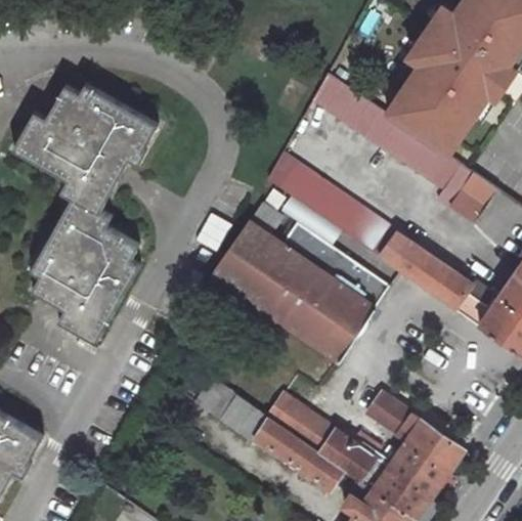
[(426,54),(385,113),(447,155),(493,90),(501,95),(518,70),(511,64),(521,48),(521,0),(463,0),(448,22),(437,14),(415,47),(426,54)]
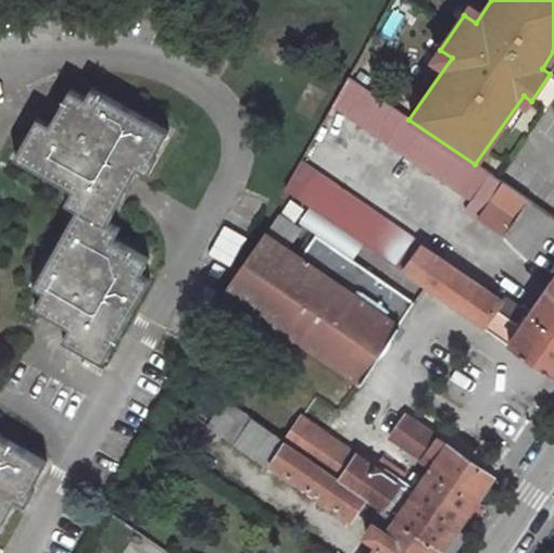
[(349,79),(332,107),(487,211),(479,222),(505,239),(530,203),(475,164),(408,120),(349,79)]
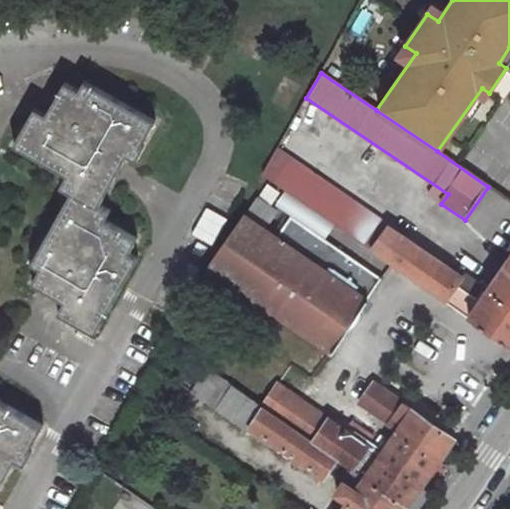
[(32,121),(16,148),(66,177),(60,188),(70,194),(29,263),(40,269),(31,285),(64,304),(74,310),(69,320),(95,335),(139,260),(130,255),(138,241),(105,222),(110,212),(100,205),(128,157),(137,163),(144,152),(140,150),(155,124),(85,83),(80,92),(66,84),(47,116),(41,126),(32,121)]
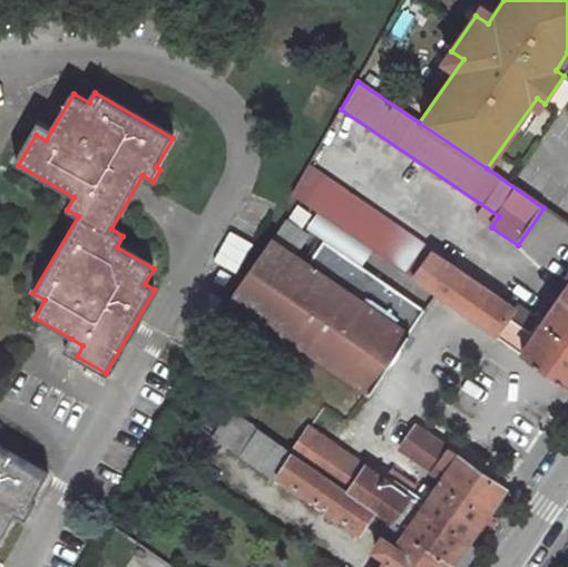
[(52,129),(42,123),(36,135),(46,140),(52,129)]
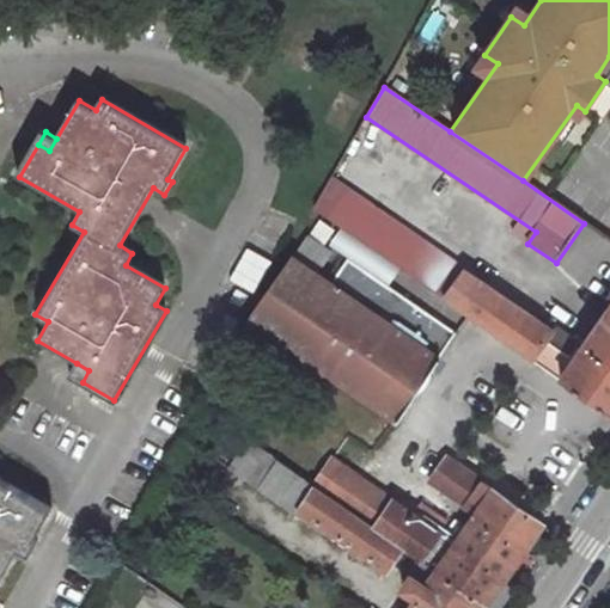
[(609,313),(579,358),(550,339),(556,331),(329,176),(311,207),(341,227),(400,268),(474,319),(609,412),(609,313)]
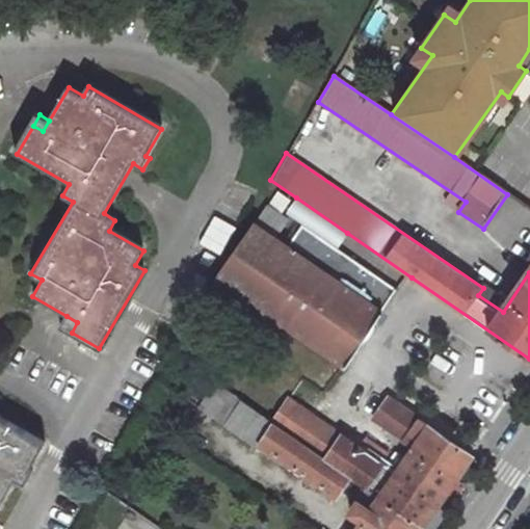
[(275,191),(267,204),(216,275),(348,369),(401,294),(336,248),(301,223),(286,245),(273,237),(287,218),(279,212),(288,200),(275,191)]
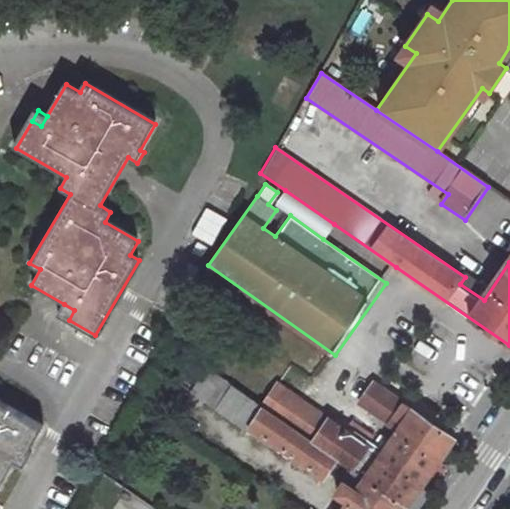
[(290,215),(323,239),(334,224),(285,190),(274,205),(290,215)]
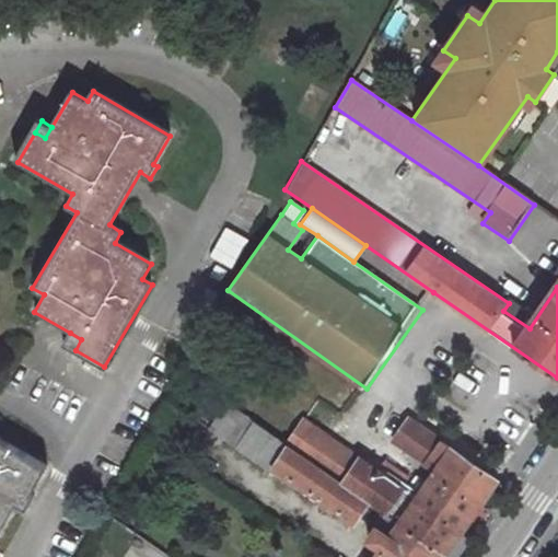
[(70,333),(64,344),(76,350),(81,339),(70,333)]
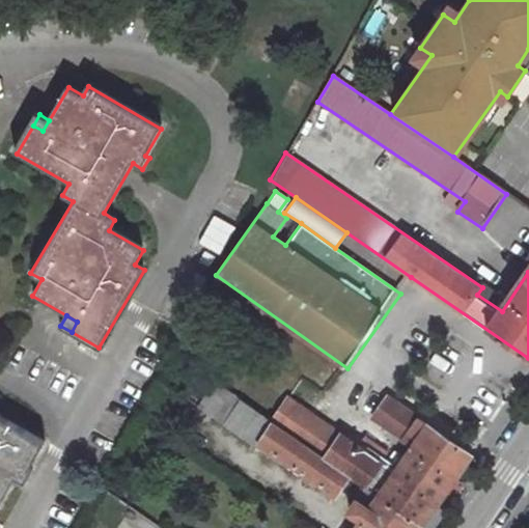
[(299,373),(326,389),(337,370),(310,354),(299,373)]
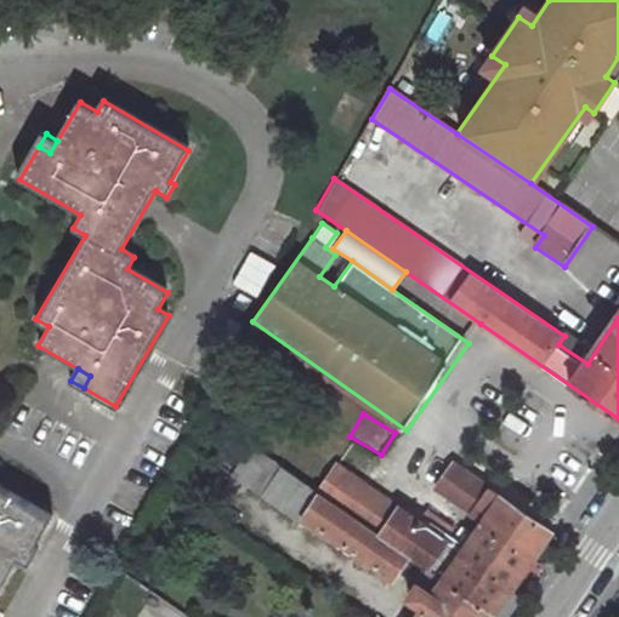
[(256,449),(237,475),(351,556),(353,552),(395,581),(412,556),(323,495),(256,449)]
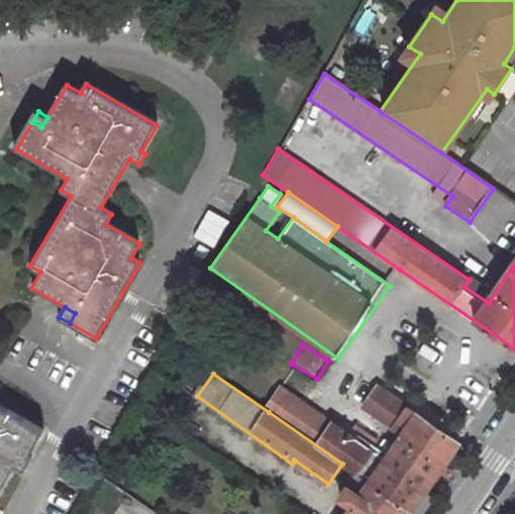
[(387,461),(285,390),(269,412),(342,464),(357,474),(414,513),(461,443),(380,388),(366,409),(399,432),(394,437),(401,442),(387,461)]
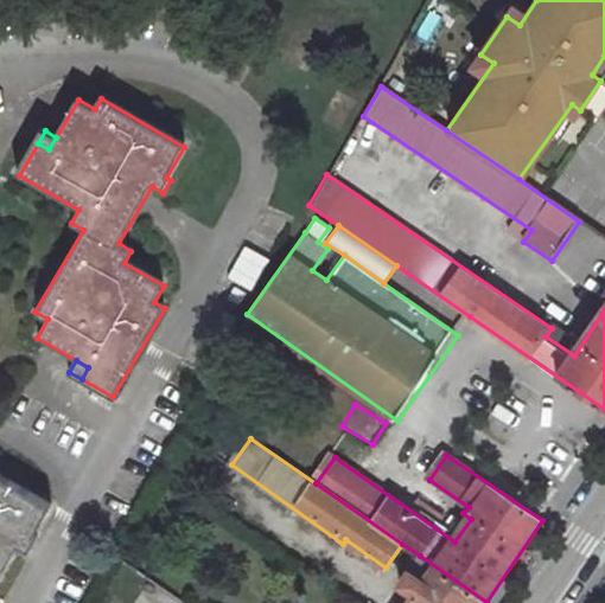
[(0,579),(20,546),(30,552),(37,540),(33,538),(52,506),(0,475),(0,579)]
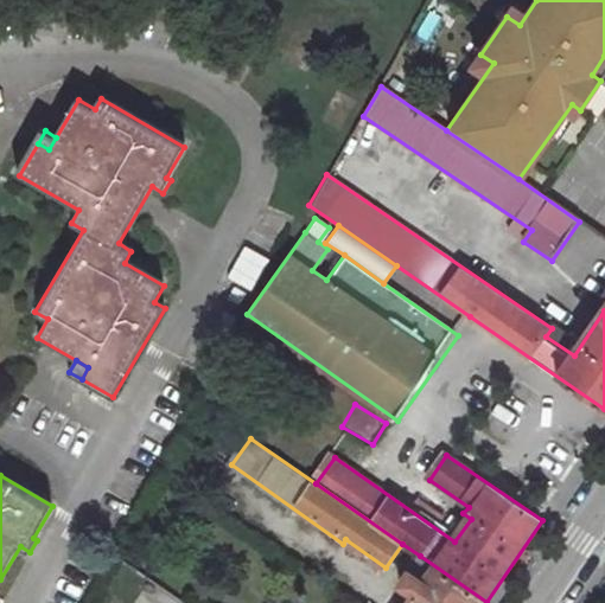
[(419,596),(414,602),(486,602),(420,556),(407,572),(411,575),(403,585),(419,596)]
